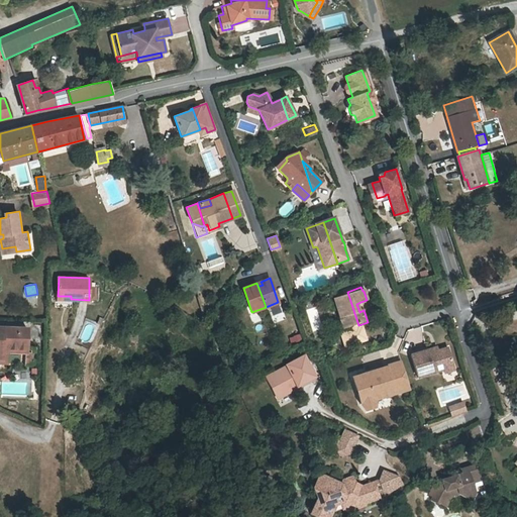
[(358,325),(347,292),(344,293),(345,298),(335,301),(341,320),(347,317),(351,328),(353,327),(358,325)]
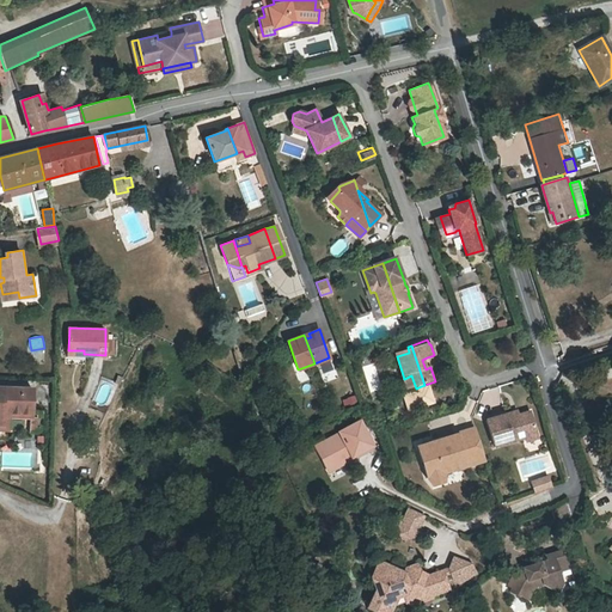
[(411,375),(404,379),(409,391),(416,389),(411,375)]
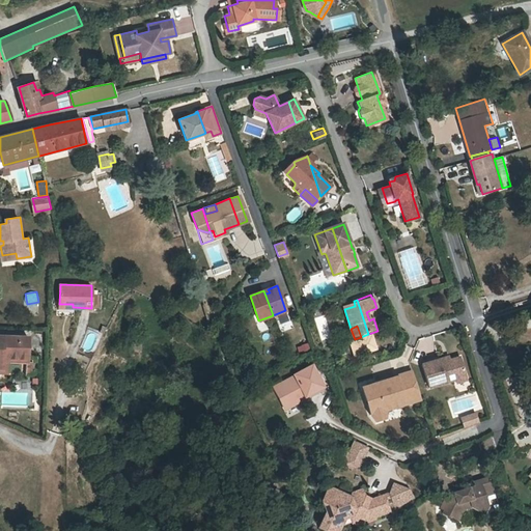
[(368,334),(363,336),(365,340),(354,344),(359,358),(380,350),(374,337),(370,338),(368,334)]
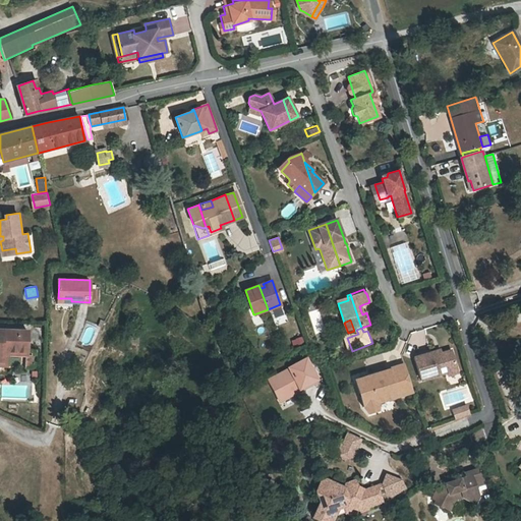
[(0,330),(0,361),(4,362),(4,352),(9,352),(29,352),(29,330),(0,330)]
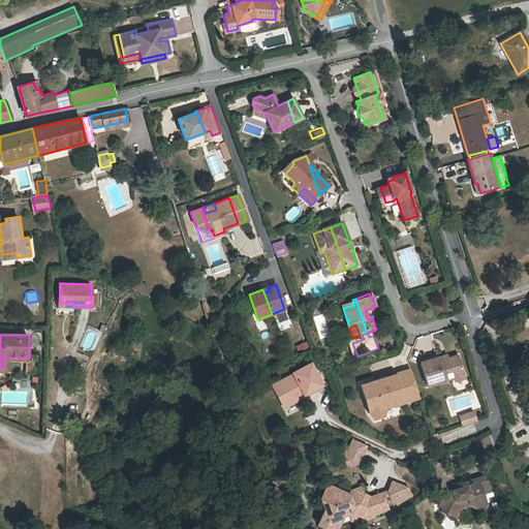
[(445,356),(444,353),(427,359),(435,380),(454,375),(464,371),(458,352),(448,355),(445,356)]
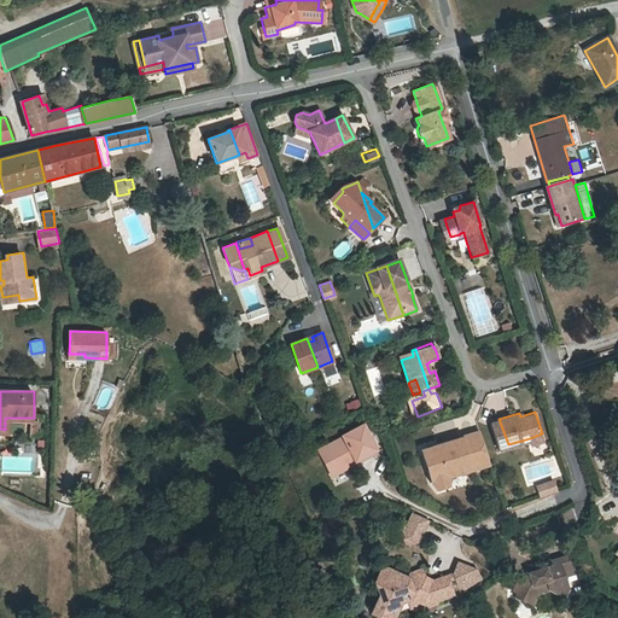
[(0,436),(11,437),(11,418),(5,418),(5,430),(0,429),(0,436)]
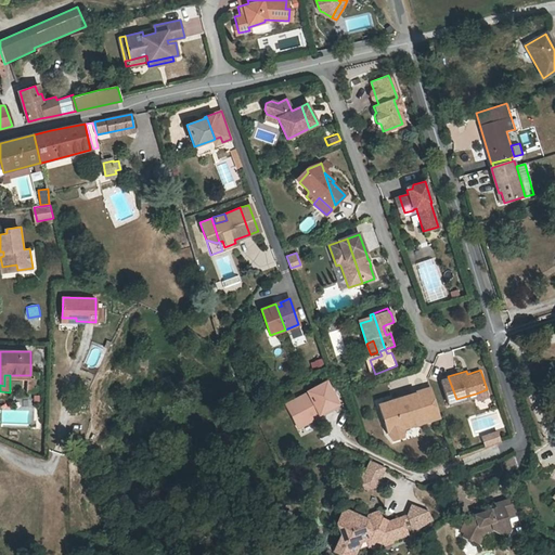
[(456,399),(448,376),(441,378),(448,402),(456,399)]
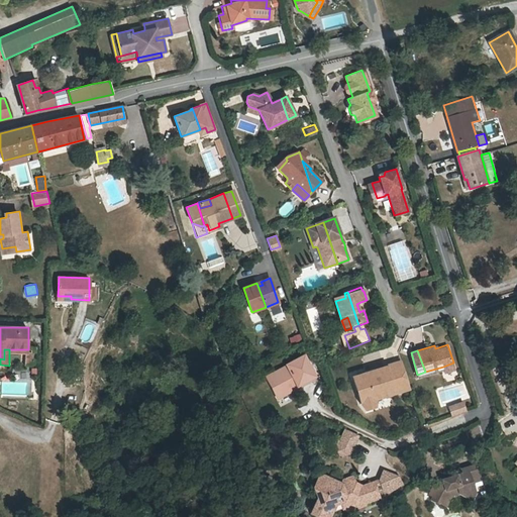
[(27,365),(33,365),(33,363),(37,363),(37,358),(33,358),(33,351),(27,351),(27,365)]
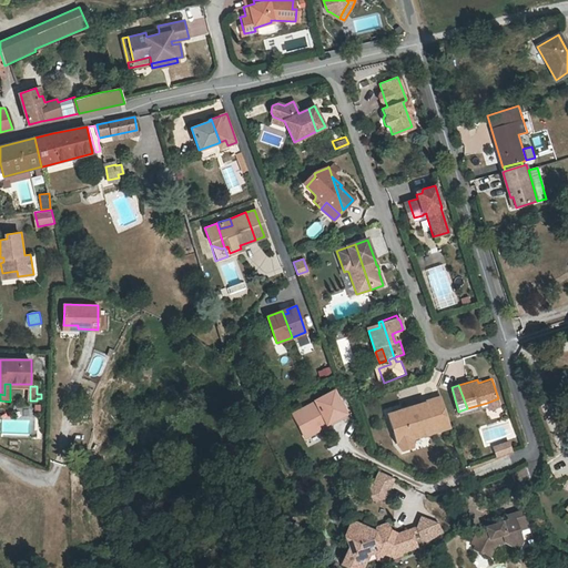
[(306,425),(311,434),(315,432),(313,428),(320,425),(321,427),(347,413),(335,389),(314,399),(315,401),(298,409),(306,425)]
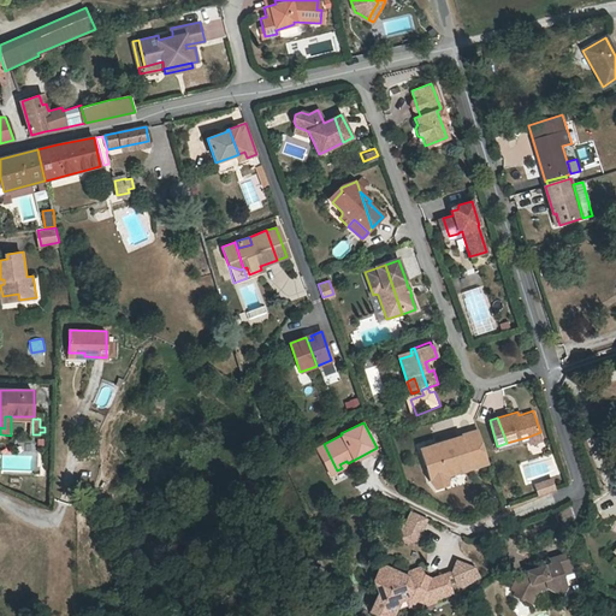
[(445,442),(455,469),(489,458),(485,450),(479,428),(446,438),(448,440),(445,442)]
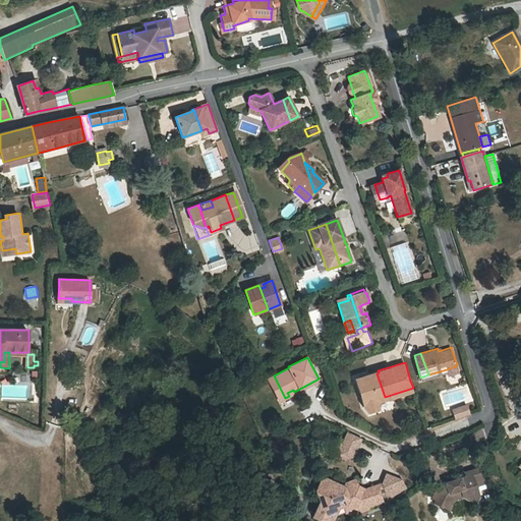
[(385,397),(377,373),(358,379),(364,384),(372,408),(375,407),(378,399),(385,397)]
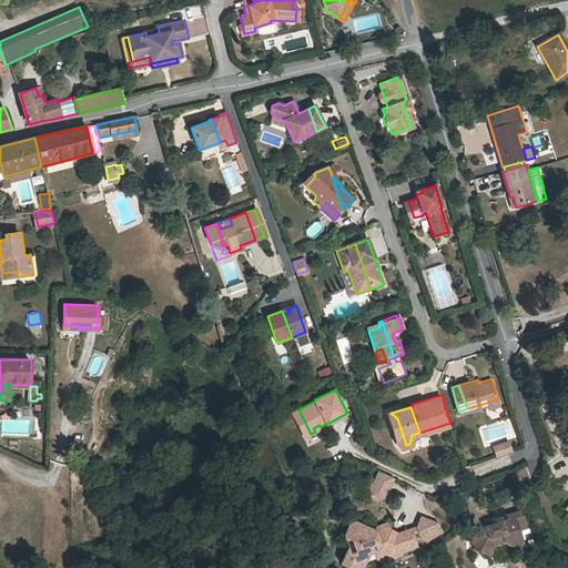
[(306,425),(298,409),(292,413),(300,427),(306,425)]
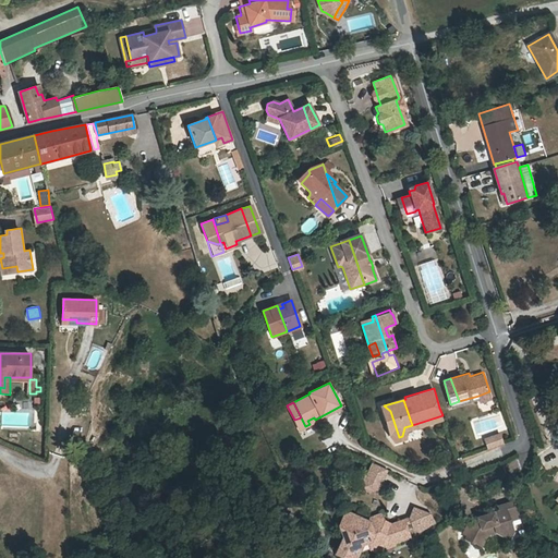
[(390,411),(384,405),(380,407),(389,432),(395,438),(399,437),(390,411)]
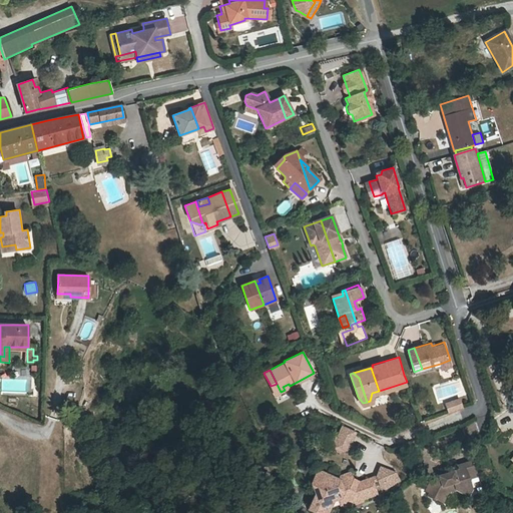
[(281,392),(277,384),(271,386),(276,395),(281,392)]
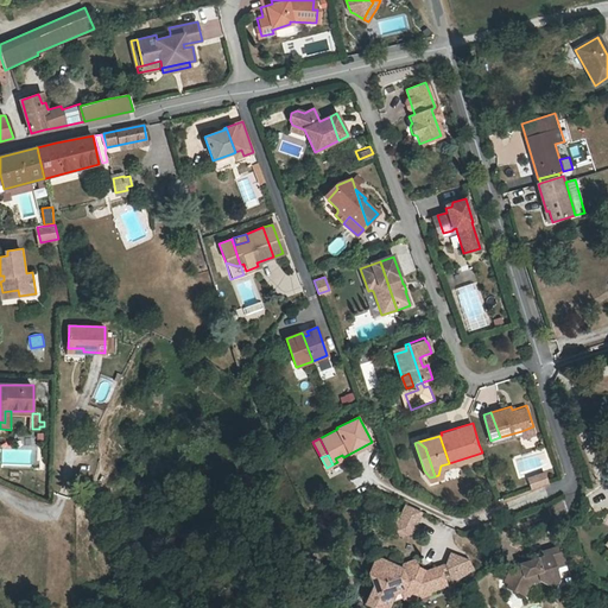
[(545,472),(526,477),(530,489),(549,485),(545,472)]
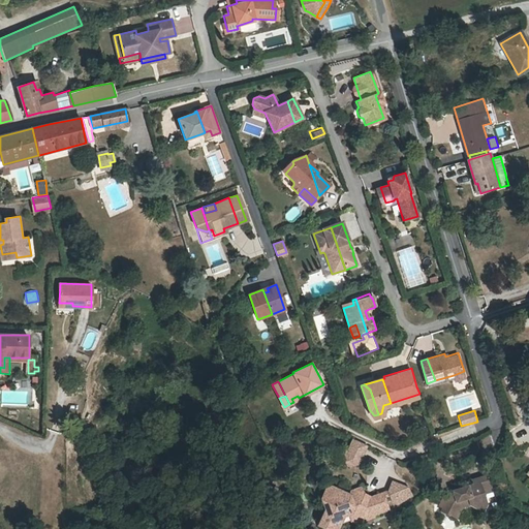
[(491,437),(477,438),(478,447),(492,446),(491,437)]
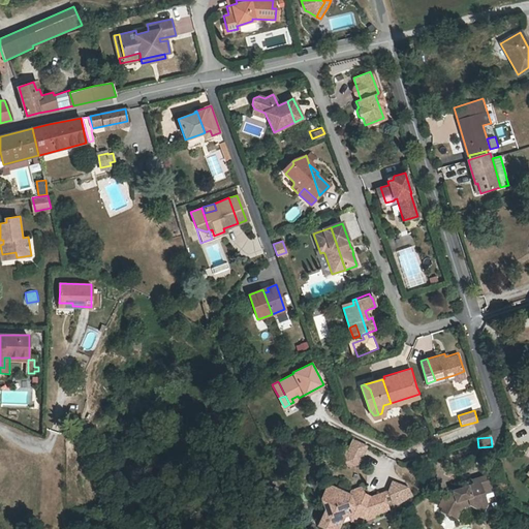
[(354,438),(349,450),(359,455),(355,462),(355,464),(359,462),(367,444),(354,438)]
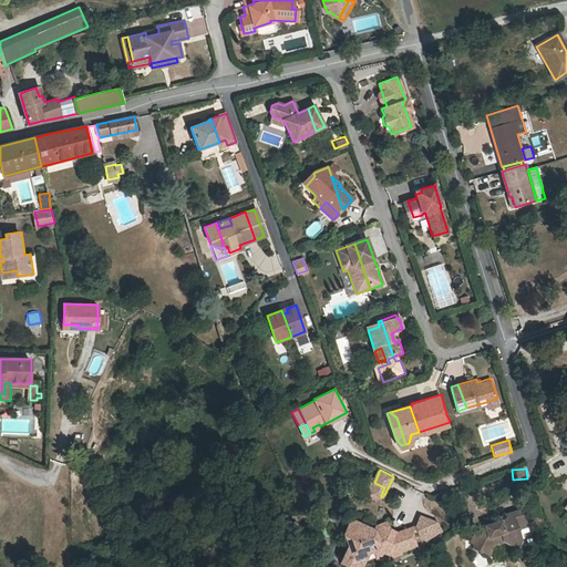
[(377,498),(381,497),(381,495),(384,487),(374,483),(368,485),(367,491),(368,494),(377,498)]
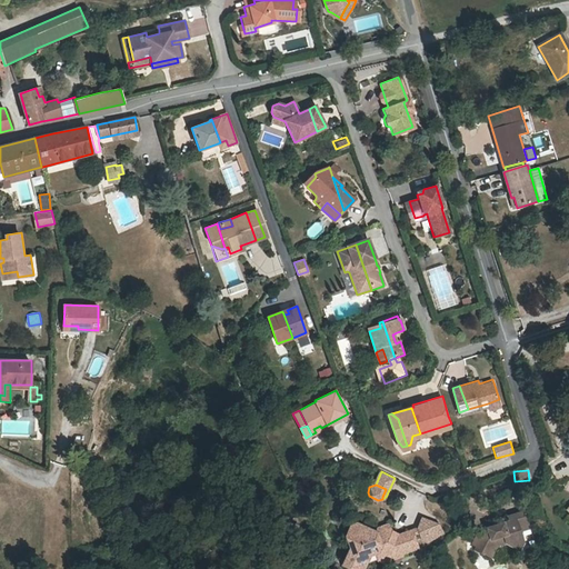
[(496,520),(495,516),(487,519),(488,522),(477,526),(469,538),(473,541),(471,545),(479,549),(479,548),(487,552),(491,545),(503,541),(517,549),(521,541),(518,528),(528,526),(525,509),(507,513),(507,518),(500,519),(496,520)]
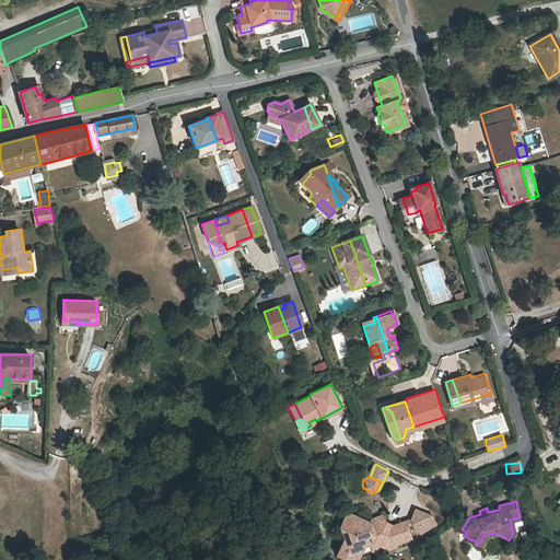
[(430,522),(433,526),(438,524),(431,514),(417,509),(413,516),(415,521),(407,523),(408,525),(415,522),(420,517),(430,522)]
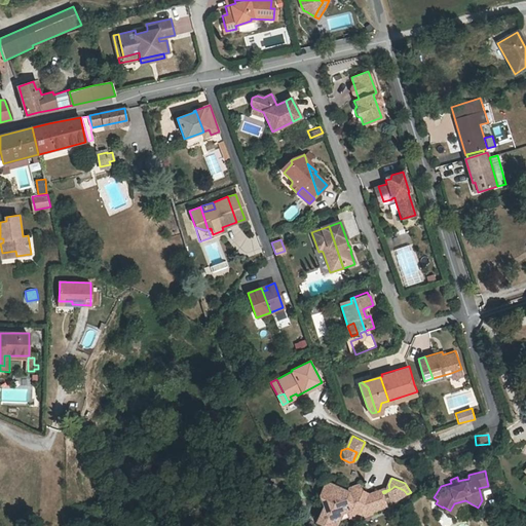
[(351,519),(354,521),(355,522),(358,521),(362,520),(363,519),(363,516),(368,509),(371,506),(376,510),(387,506),(383,493),(382,491),(370,495),(370,496),(364,494),(362,484),(351,487),(349,492),(344,493),(343,489),(332,483),(327,485),(322,494),(325,496),(324,500),(325,505),(316,521),(327,525),(337,525),(338,522),(350,519),(351,519)]
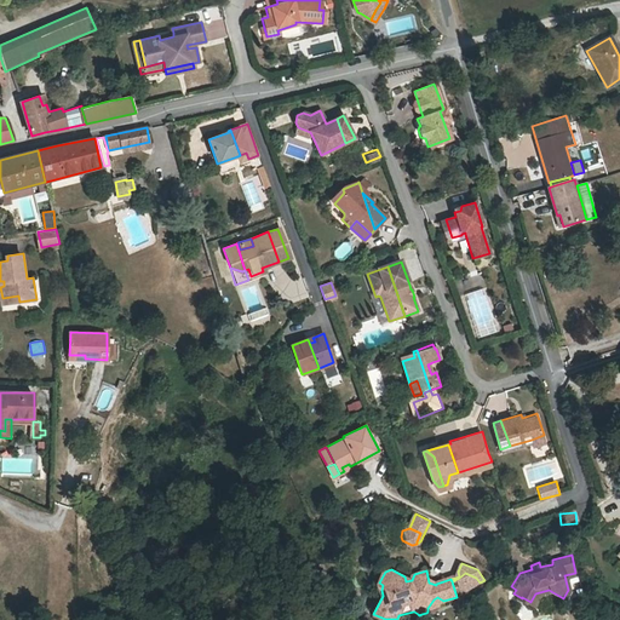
[(469,589),(480,583),(476,578),(465,573),(459,578),(463,586),(469,589)]
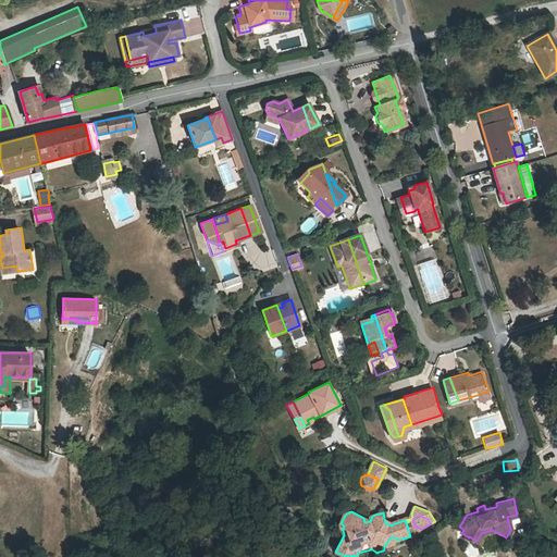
[(393,536),(390,539),(384,546),(395,543),(398,540),(393,536)]
